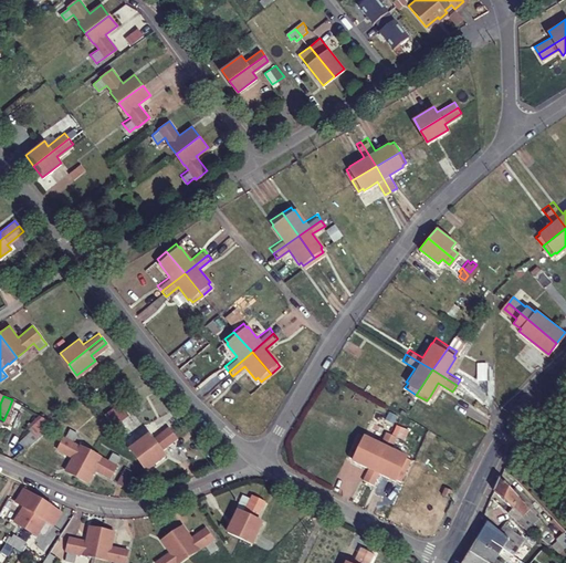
[(23,426),(28,430),(33,437),(41,430),(45,426),(37,415),(23,426)]
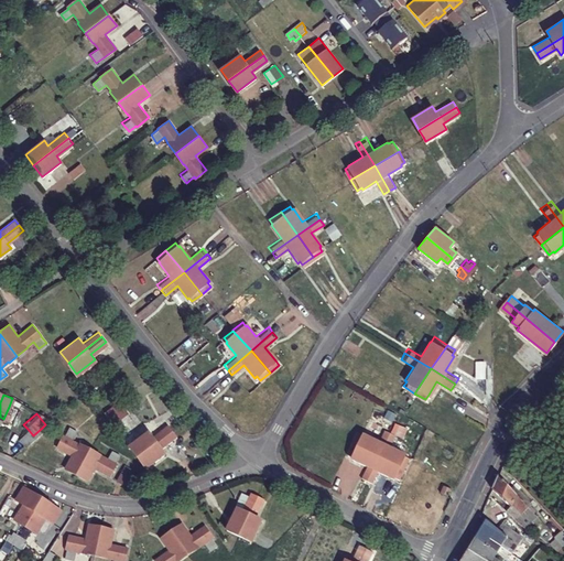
[(138,455),(172,428),(167,422),(152,434),(149,430),(130,444),(138,455)]
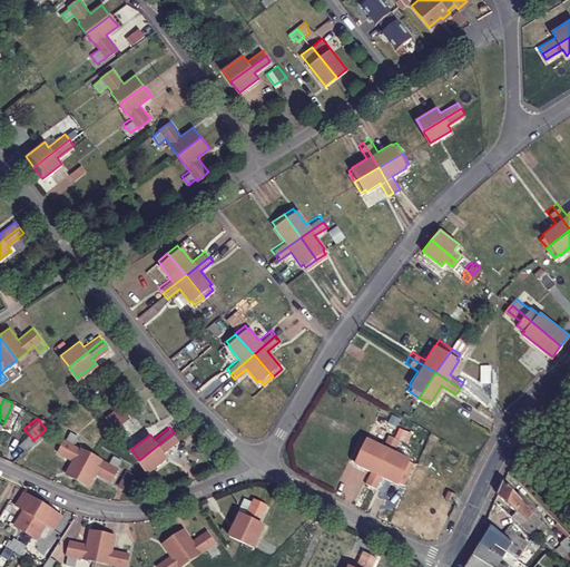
[(78,479),(94,452),(82,446),(81,447),(76,443),(80,434),(72,430),(67,439),(66,438),(59,450),(75,459),(67,472),(78,479)]
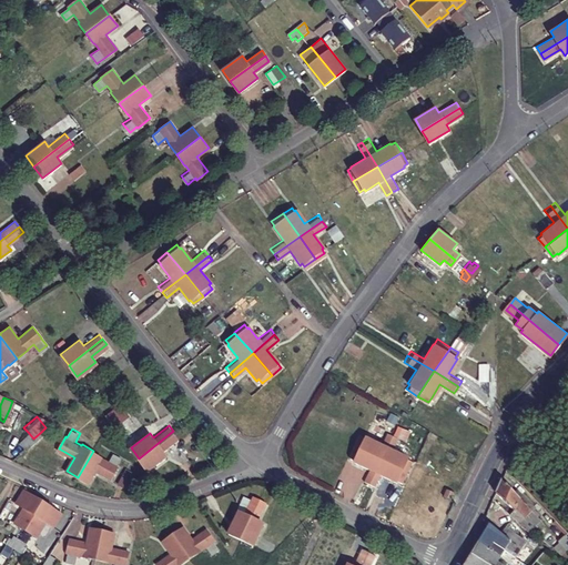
[(381,457),(393,431),(388,429),(381,444),(365,435),(365,436),(361,435),(355,445),(381,457)]
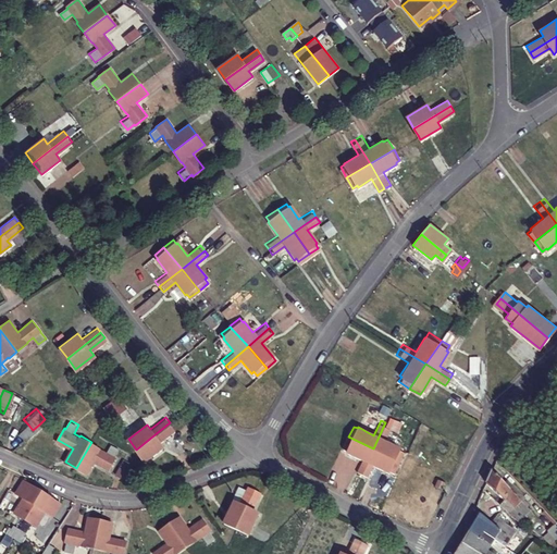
[(136,450),(145,460),(162,446),(158,441),(174,429),(170,422),(136,450)]
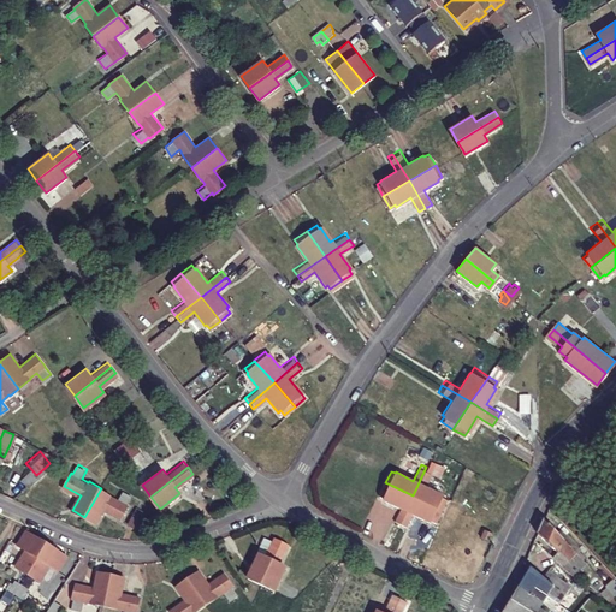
[(432,470),(426,467),(413,495),(440,510),(446,498),(442,494),(442,493),(425,485),(432,470)]
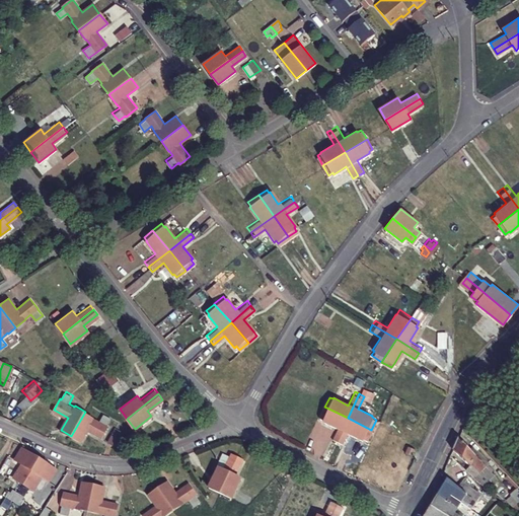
[(15,403),(21,410),(30,400),(25,394),(15,403)]
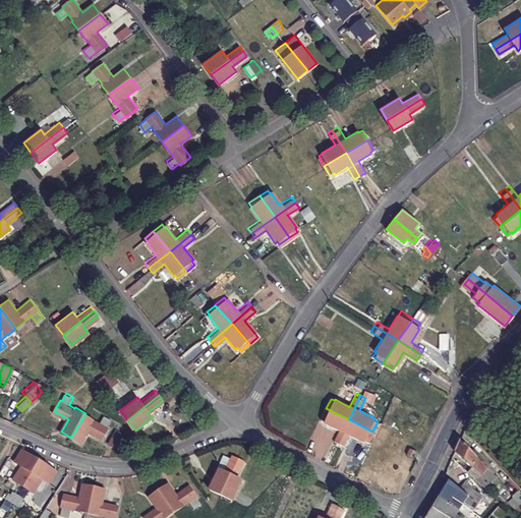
[(349,419),(326,408),(321,418),(325,421),(339,429),(332,442),(338,444),(349,419)]
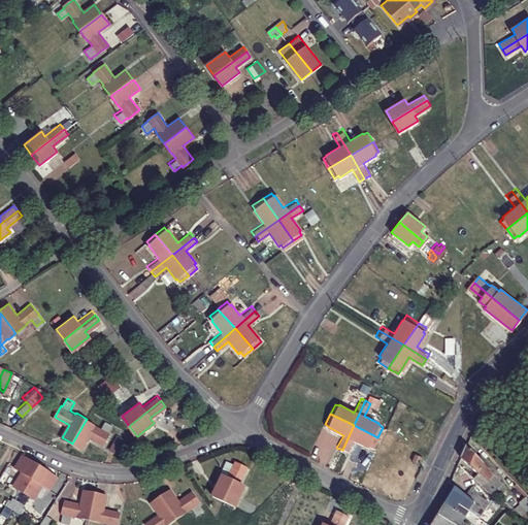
[(87,419),(72,444),(83,449),(89,437),(103,446),(109,434),(108,433),(113,425),(105,421),(101,429),(96,426),(96,425),(87,419)]
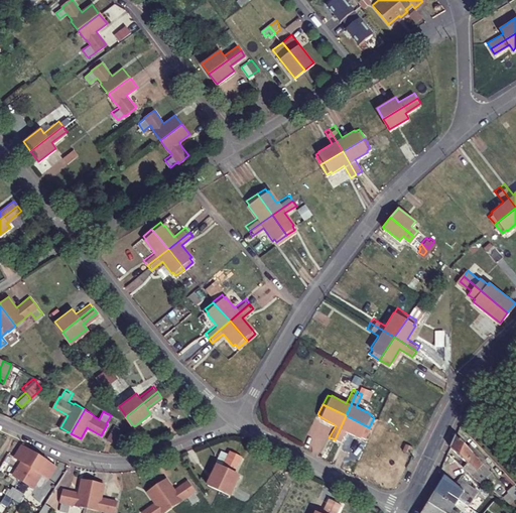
[(369,427),(346,415),(335,439),(340,442),(346,430),(359,437),(360,435),(363,437),(369,427)]
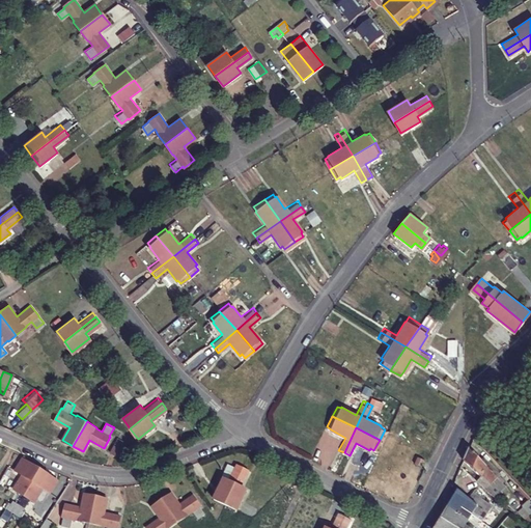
[(505,484),(469,447),(464,460),(479,476),(476,479),(494,496),(505,484)]
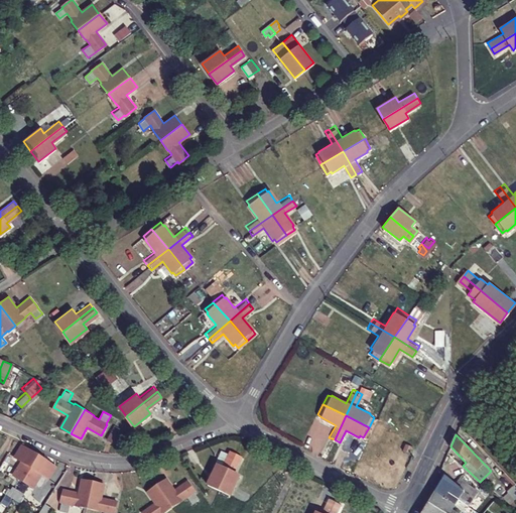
[(409,452),(412,446),(405,442),(404,444),(402,449),(409,452)]
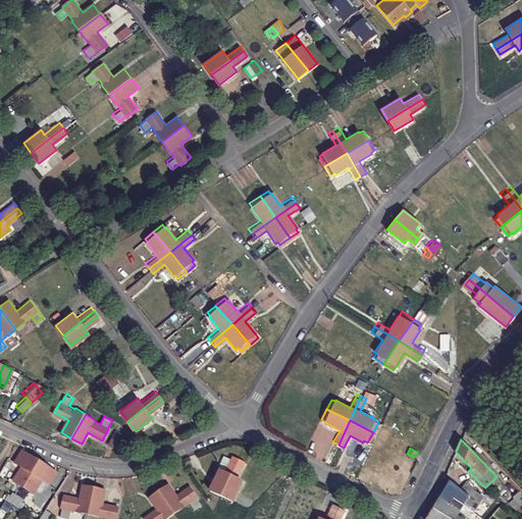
[(21,485),(39,460),(21,449),(13,460),(19,464),(10,478),(21,485)]
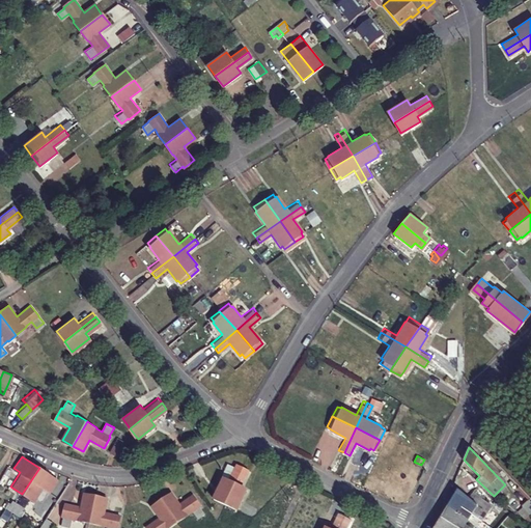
[(224,502),(242,465),(235,462),(227,478),(222,476),(213,496),(224,502)]
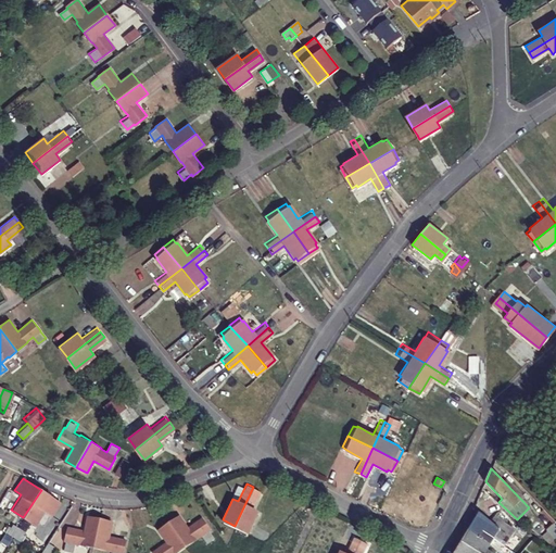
[(253,487),(235,526),(247,532),(257,511),(251,507),(260,490),(253,487)]
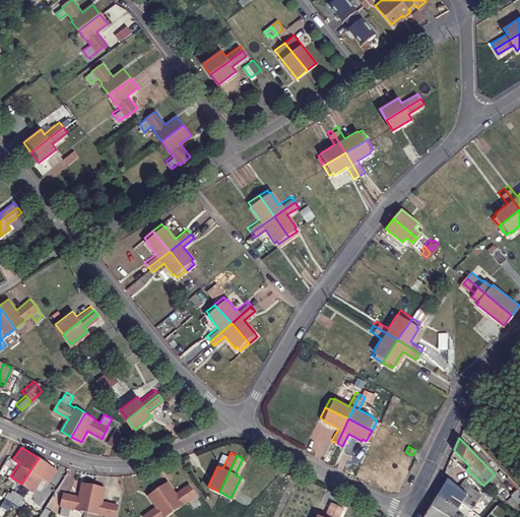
[(39,458),(21,483),(31,490),(41,476),(47,480),(55,469),(39,458)]
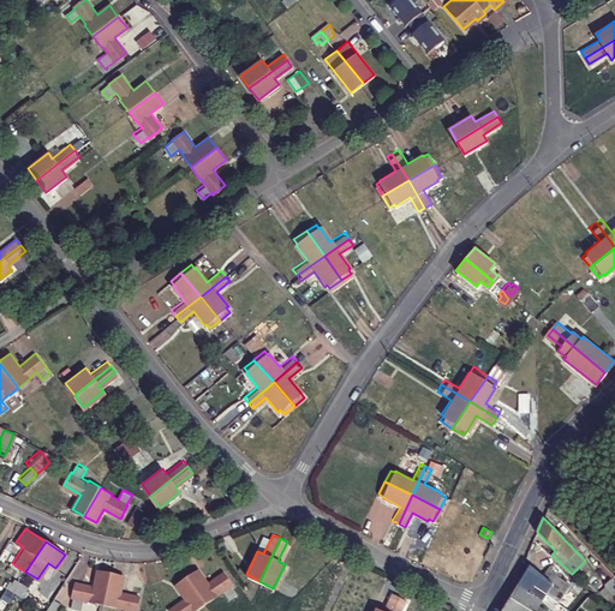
[(532,610),(543,610),(545,609),(539,604),(548,589),(555,594),(560,587),(544,576),(530,564),(511,598),(532,610)]
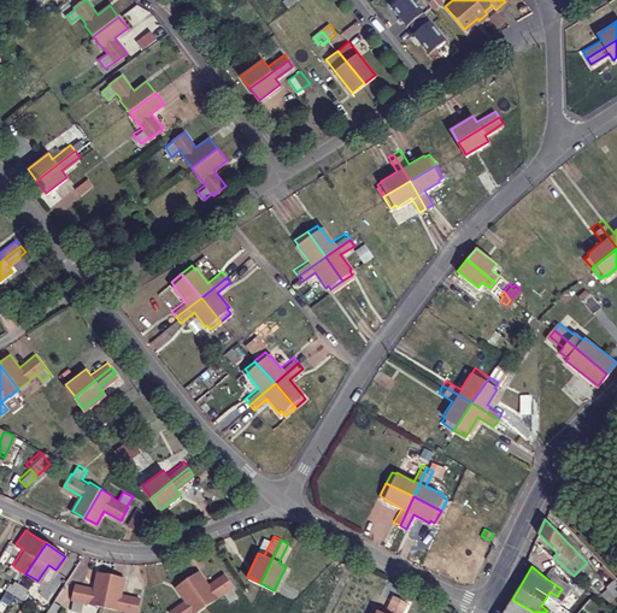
[(187,577),(205,605),(216,596),(222,591),(228,600),(235,594),(229,585),(230,584),(222,572),(207,583),(198,570),(187,577)]
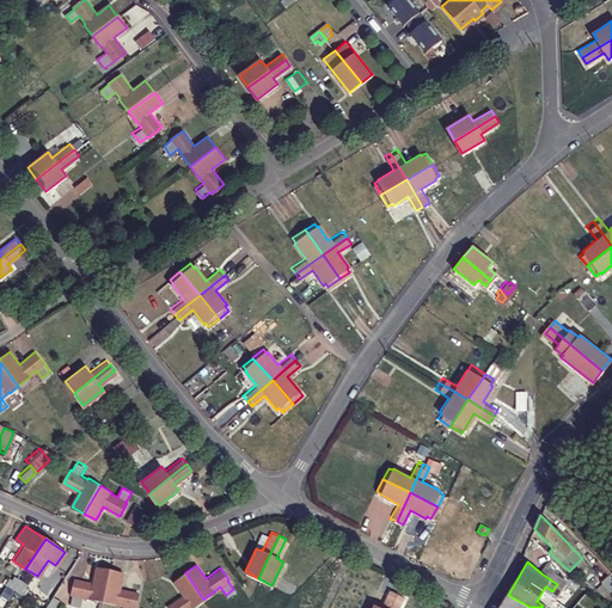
[(542,573),(557,584),(562,578),(548,567),(542,573)]
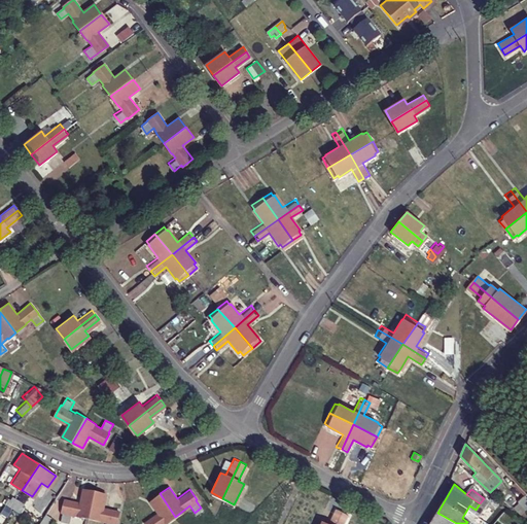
[(93,520),(94,492),(81,491),(80,504),(64,503),(63,516),(64,516),(63,523),(72,523),(73,517),(80,517),(79,519),(93,520)]
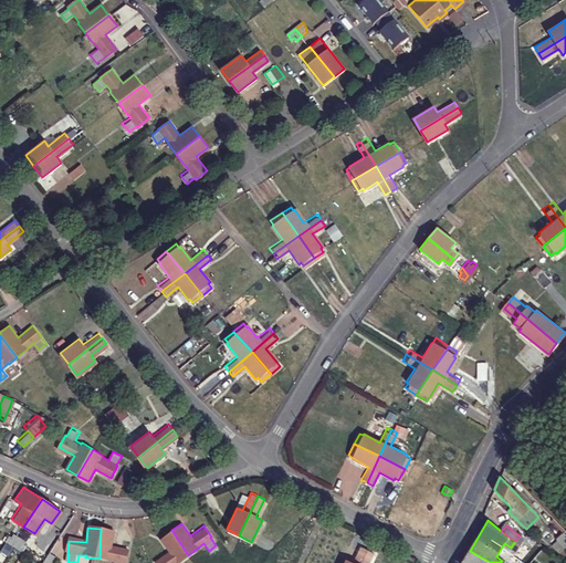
[(101,529),(100,559),(113,560),(113,559),(118,559),(117,562),(127,562),(128,560),(129,560),(130,546),(113,544),(114,530),(101,529)]
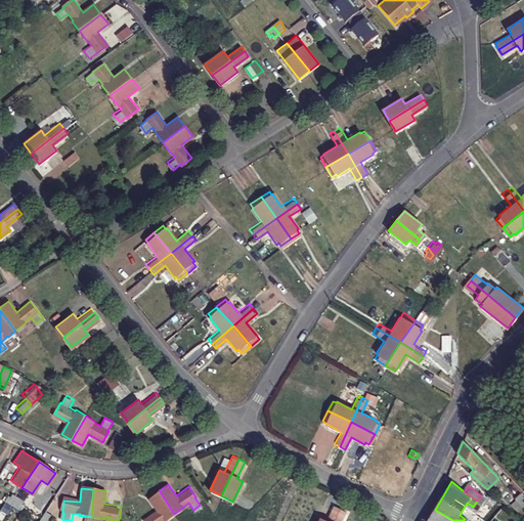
[(174,514),(159,490),(148,497),(157,509),(143,519),(144,520),(161,520),(163,520),(164,520),(174,514)]
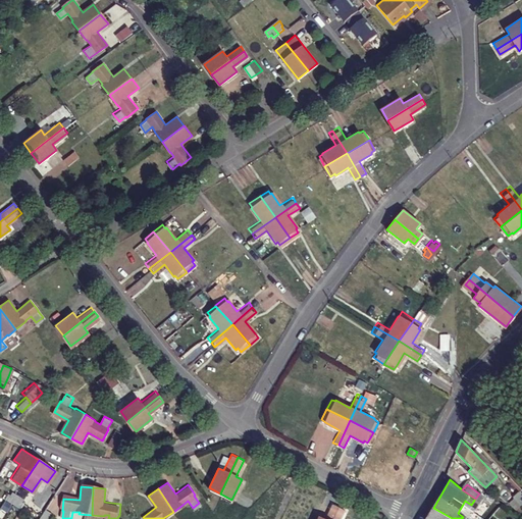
[(11,501),(15,494),(10,489),(8,491),(6,490),(3,496),(11,501)]
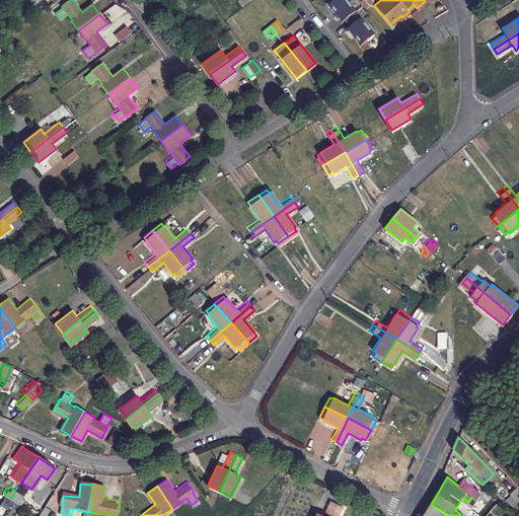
[(15,491),(11,498),(17,502),(20,498),(19,497),(20,494),(15,491)]
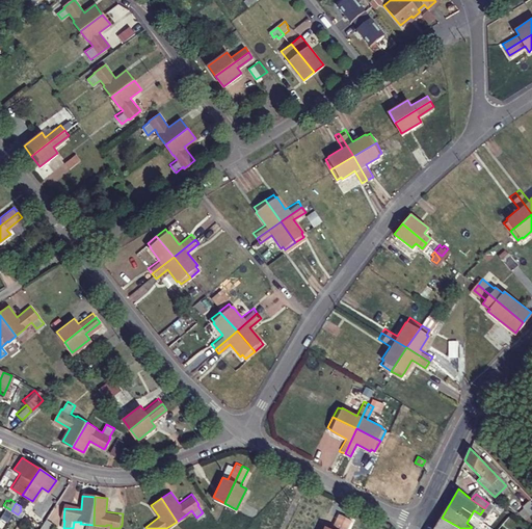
[(337,528),(345,516),(339,512),(330,528),(325,525),(322,528),(337,528)]
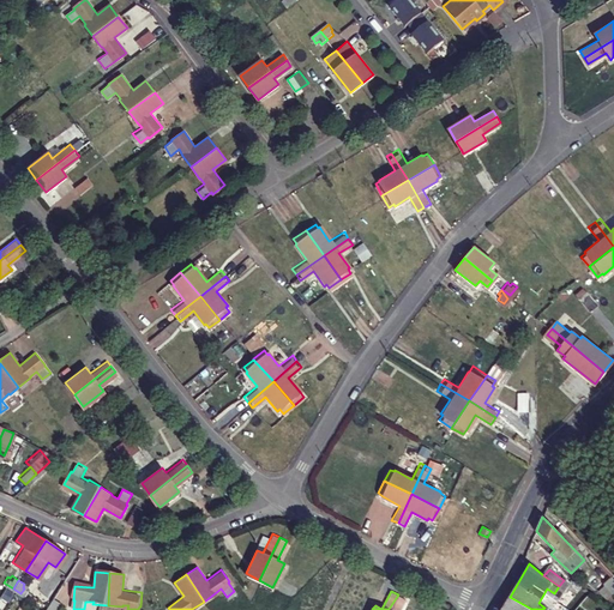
[(389,609),(397,609),(404,598),(398,595),(389,609)]
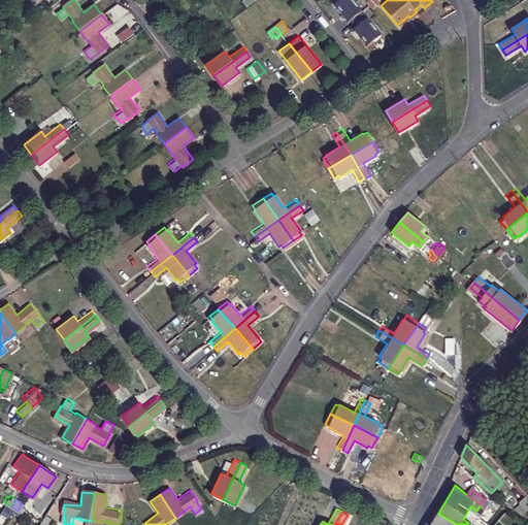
[(41,524),(47,517),(41,513),(34,524),(41,524)]
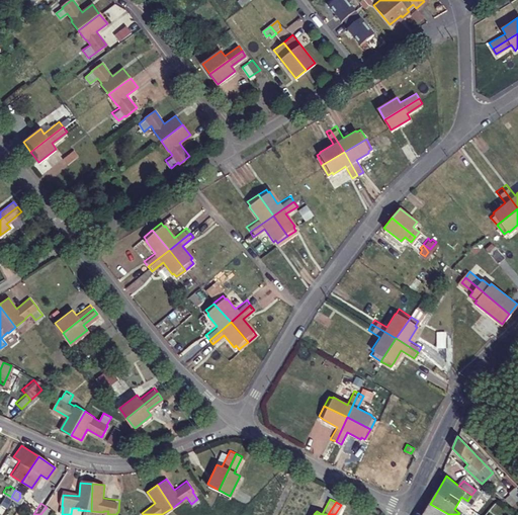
[(423,514),(448,514),(430,504),(423,514)]
